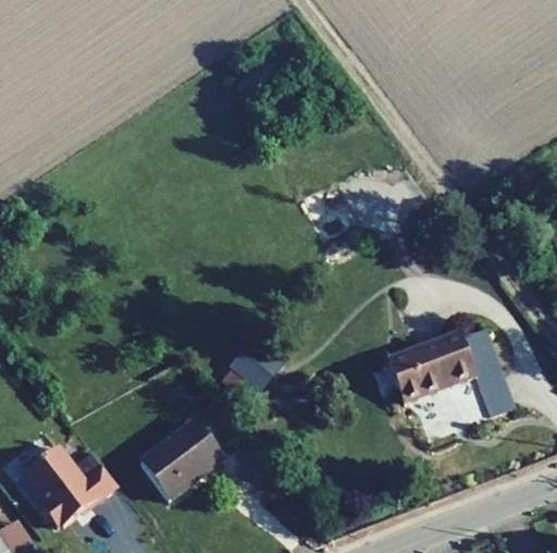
[(371,369),(380,392),(396,385),(404,405),(415,401),(429,439),(495,414),(482,380),(502,373),(484,328),(460,336),(459,333),(386,360),(387,363),(371,369)]
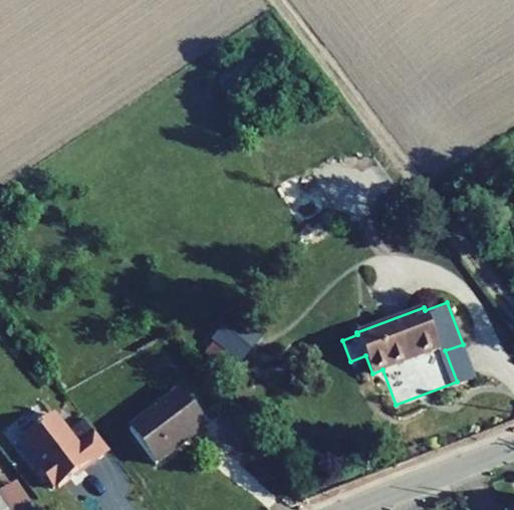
[(215,337),(237,355),(256,332),(233,313),(214,336),(215,337)]
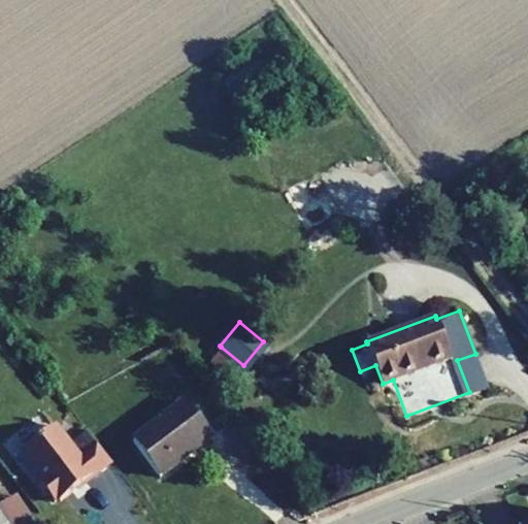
[(212,357),(235,375),(243,365),(221,347),(212,357)]
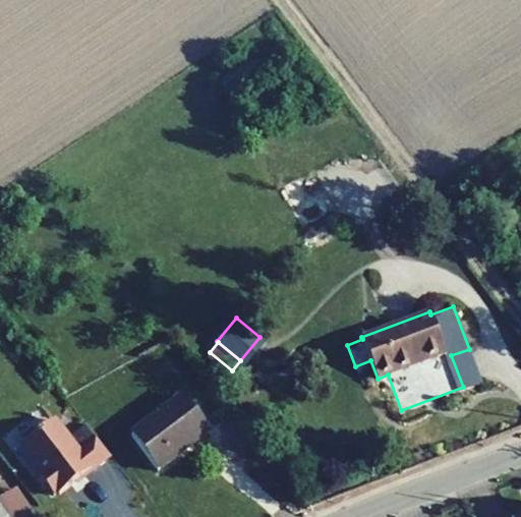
[(463,387),(481,380),(469,349),(451,355),(463,387)]
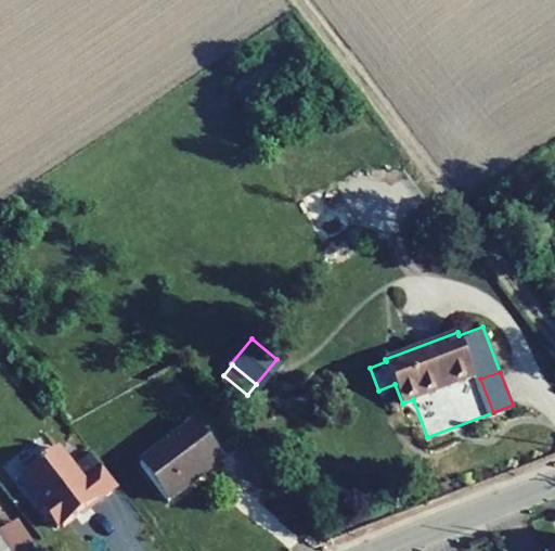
[(139,464),(166,501),(223,459),(194,422),(139,464)]
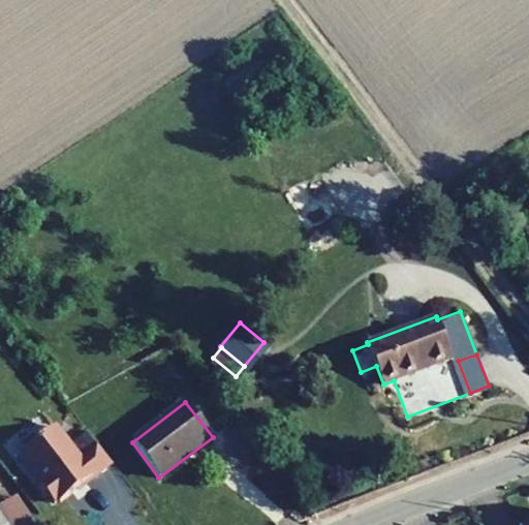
[(82,453),(57,423),(25,449),(39,466),(35,469),(60,499),(63,495),(65,497),(97,471),(82,453)]
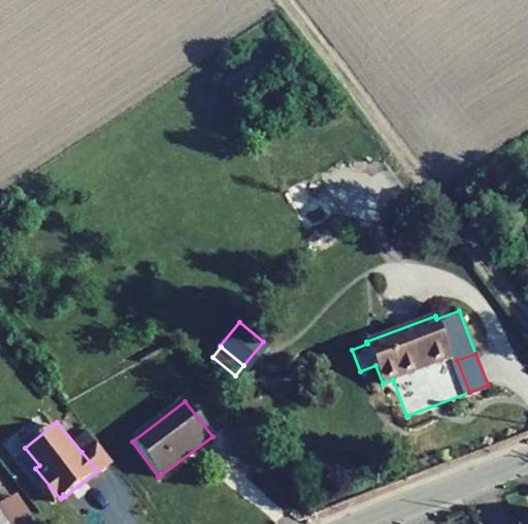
[(117,458),(99,437),(81,452),(97,470),(99,472),(117,458)]
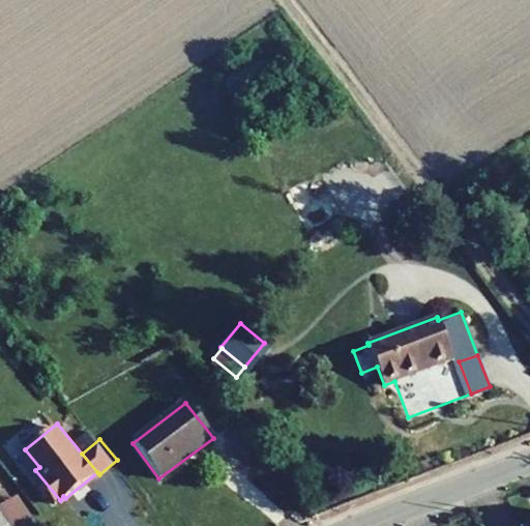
[(0,519),(4,525),(38,525),(17,493),(0,503),(0,519)]
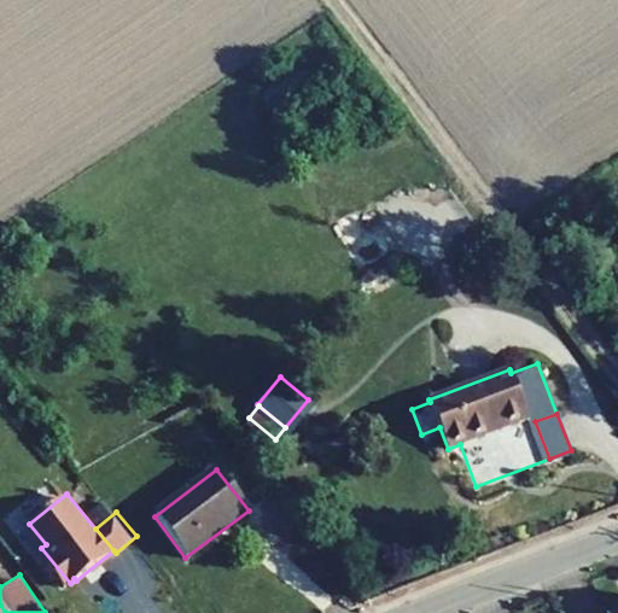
All buildings are outlined.
